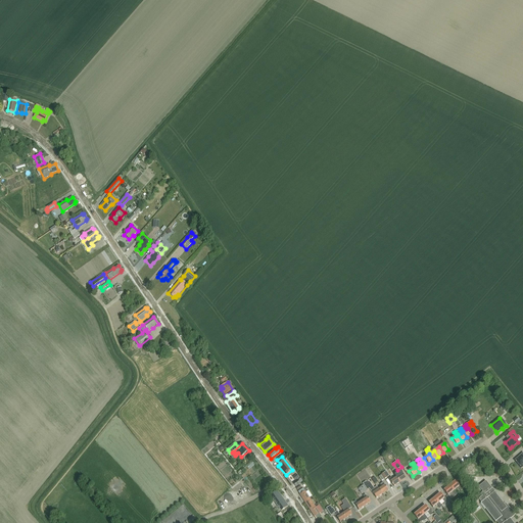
[(406,479),(402,474),(403,474),(400,471),(394,475),(396,478),(399,483),(406,479)]
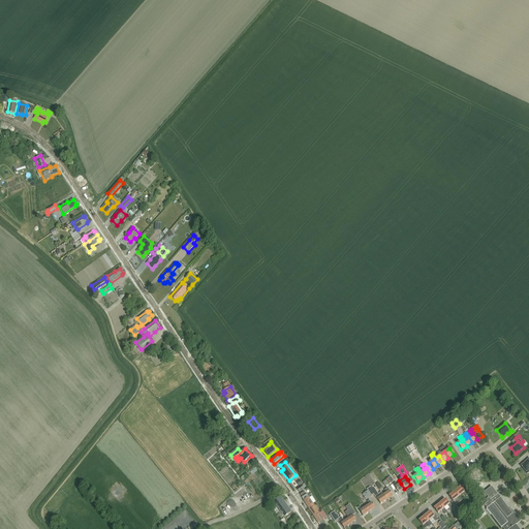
[(404,489),(401,484),(398,486),(396,483),(393,485),(398,493),(404,489)]
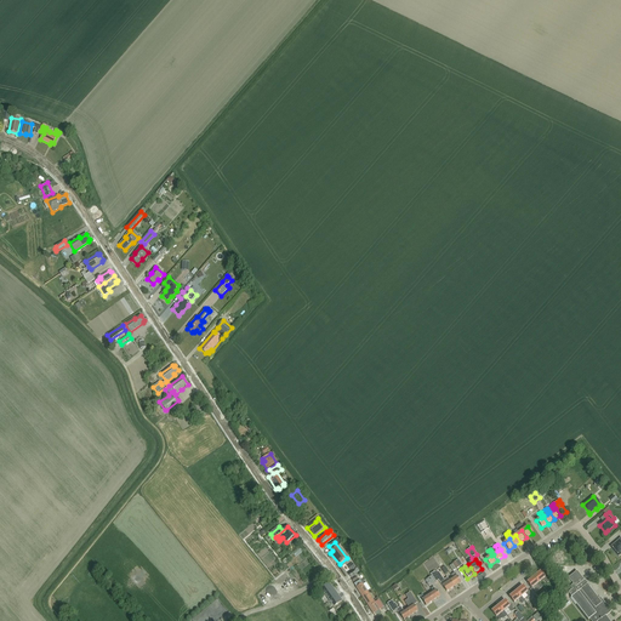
[(541,571),(534,577),(539,584),(540,582),(543,580),(547,584),(550,582),(546,577),(545,577),(541,571)]
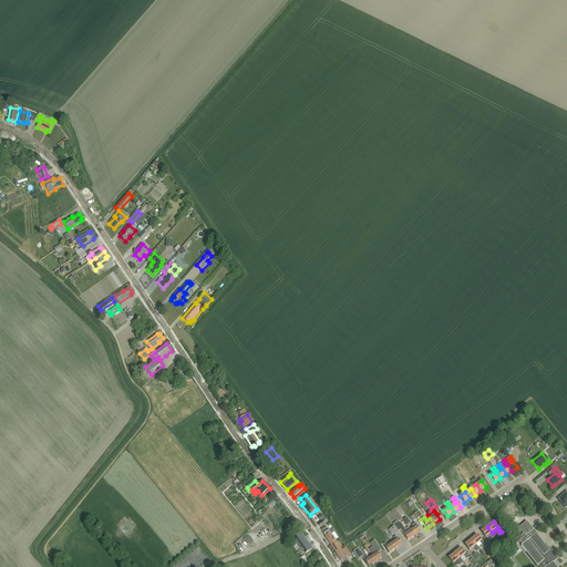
[(548,552),(546,548),(547,547),(546,546),(538,536),(532,528),(527,522),(519,528),(524,534),(521,536),(523,538),(519,542),(522,545),(521,546),(537,566),(538,566),(539,566),(556,566),(553,563),(558,559),(550,549),(548,552)]
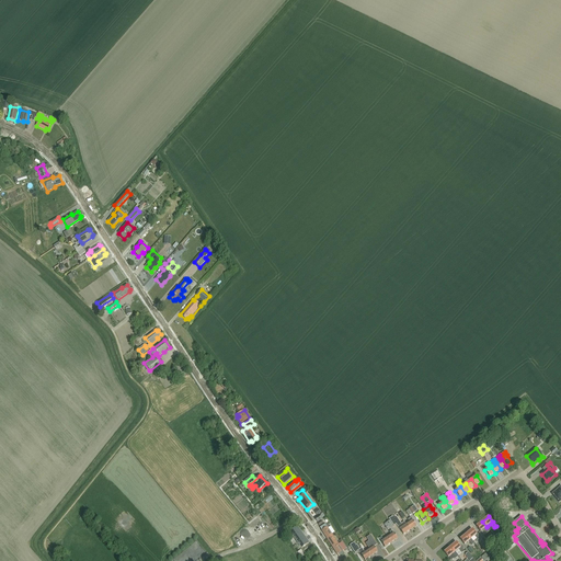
[(416,526),(413,521),(411,517),(408,519),(410,523),(407,525),(404,523),(410,530),(416,526)]
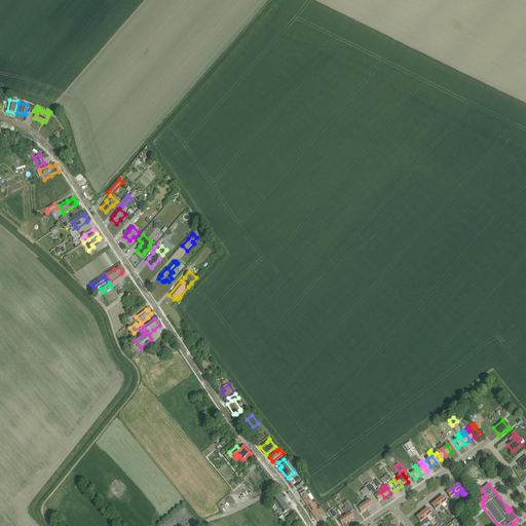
[(364,497),(369,494),(365,489),(360,492),(364,497)]
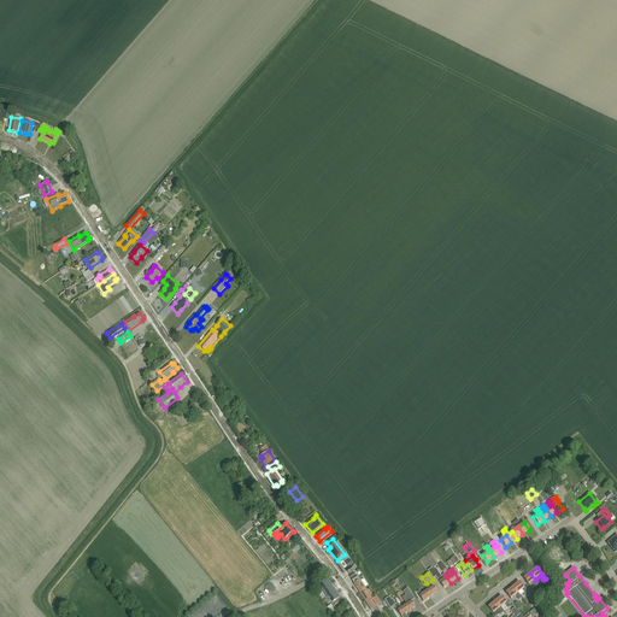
[(530,574),(523,580),(528,585),(533,581),(538,586),(540,583),(536,579),(535,580),(530,574)]
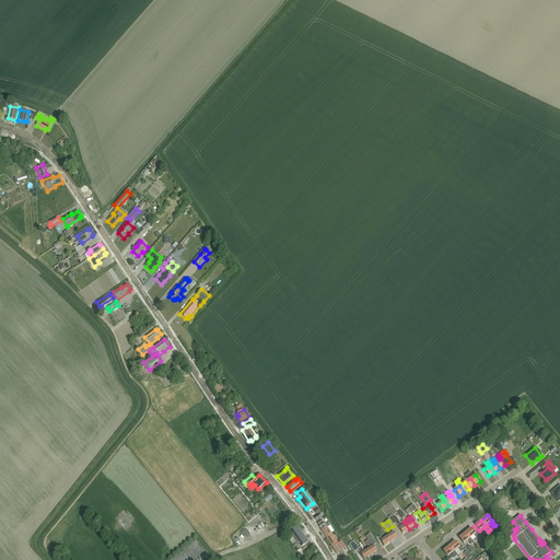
[(403,534),(409,529),(404,522),(397,526),(403,534)]
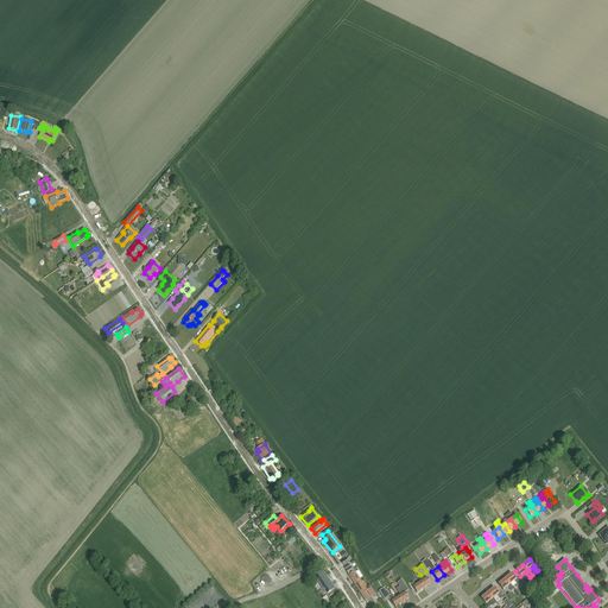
[(323,571),(315,576),(318,582),(327,577),(323,571)]
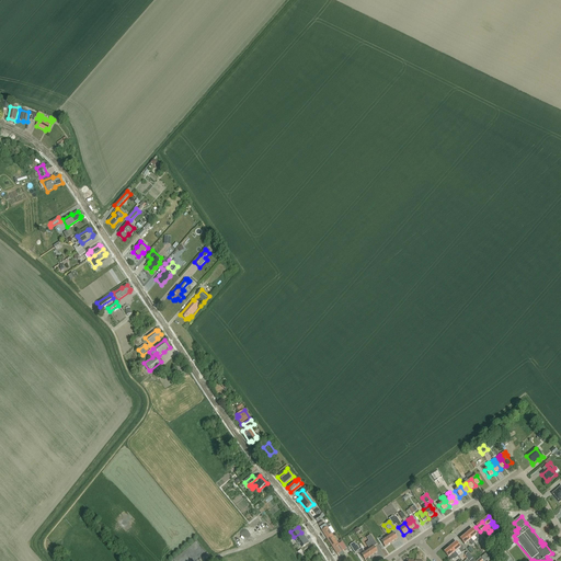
[(327,527),(321,531),(327,539),(332,536),(331,535),(334,533),(331,527),(328,529),(327,527)]
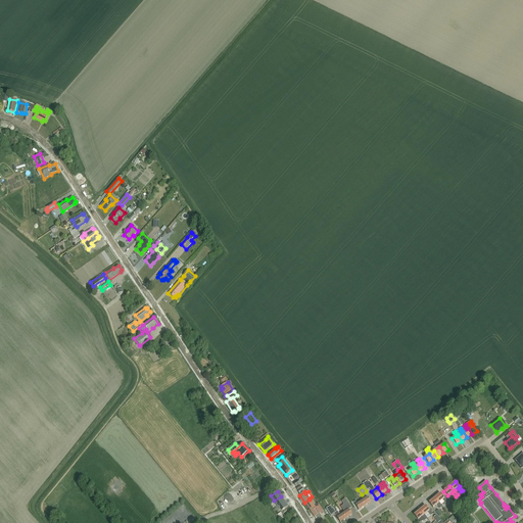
[(440,493),(435,498),(439,504),(439,503),(442,501),(445,504),(448,503),(444,498),(440,493)]
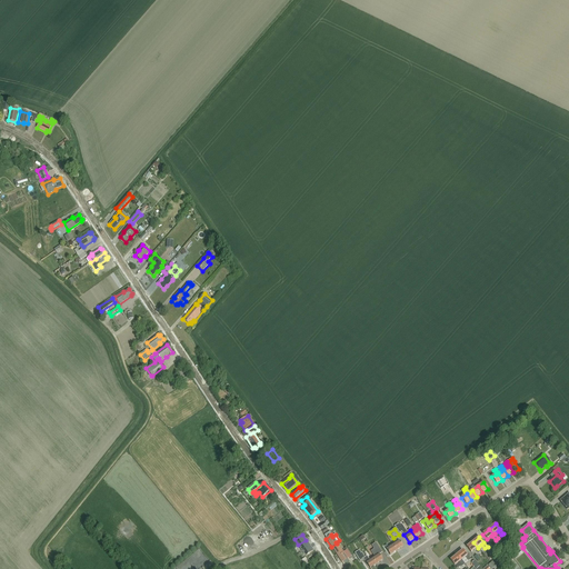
[(397,543),(393,546),(397,551),(403,547),(400,541),(399,541),(397,538),(395,540),(397,543)]
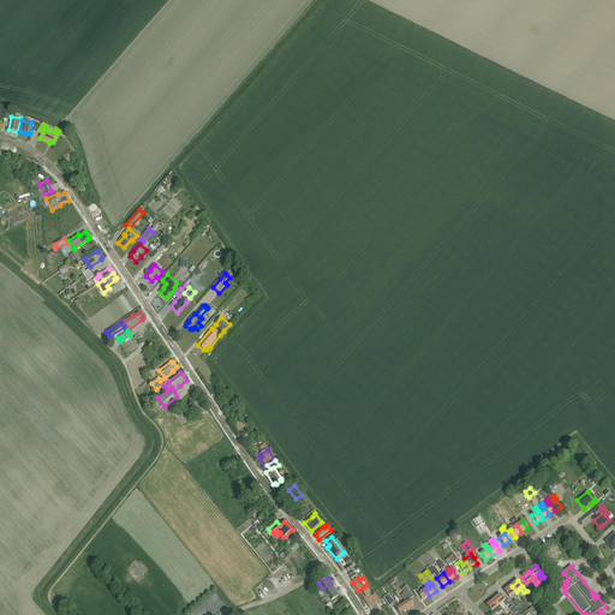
[(330,584),(322,589),(327,595),(335,590),(330,584)]
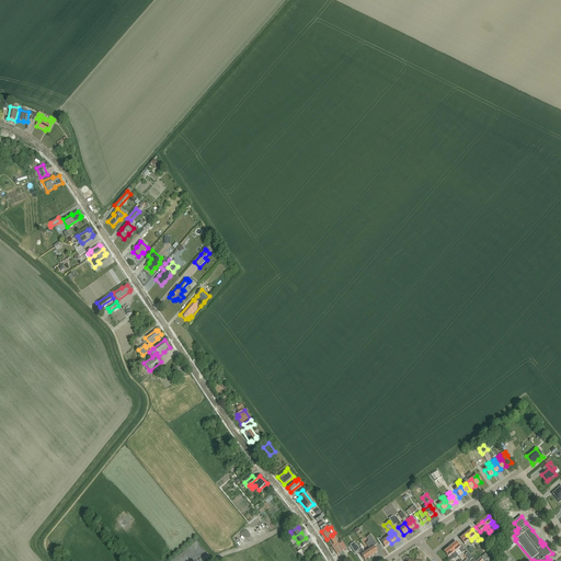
[(467,535),(460,539),(465,545),(469,541),(472,546),(474,544),(471,539),(471,540),(467,535)]
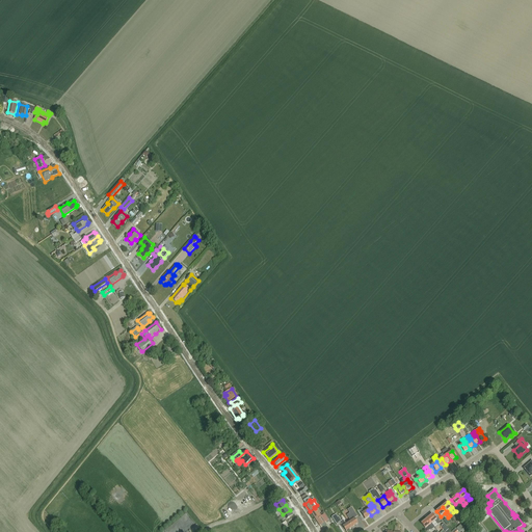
[(477,516),(486,509),(485,507),(475,514),(477,516)]
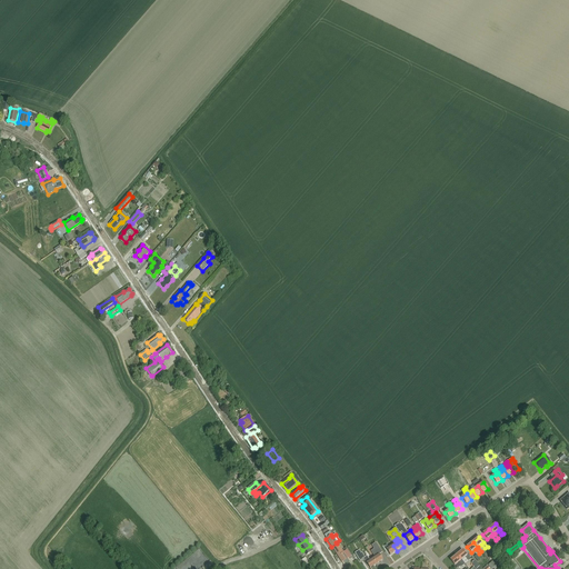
[(337,543),(331,547),(337,555),(342,551),(337,543)]
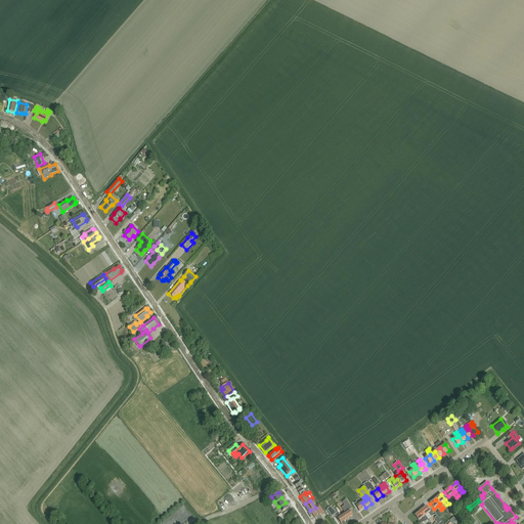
[(347,500),(344,503),(346,506),(343,508),(346,514),(343,515),(347,520),(353,516),(349,511),(352,510),(347,500)]
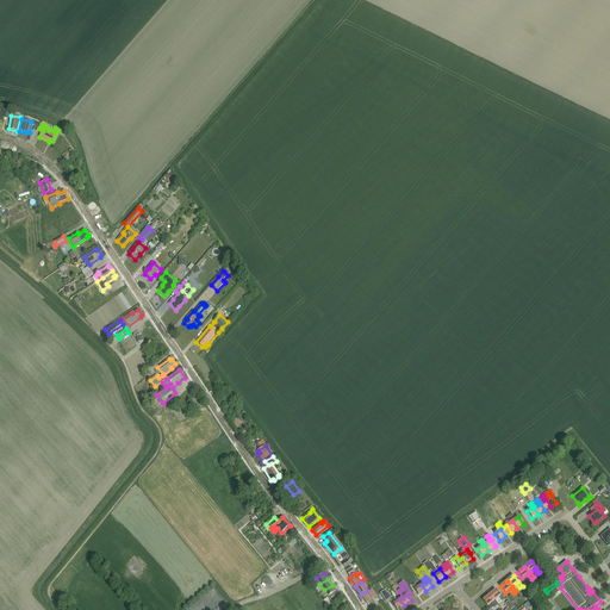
[(415,584),(412,586),(418,596),(425,591),(422,585),(417,587),(415,584)]
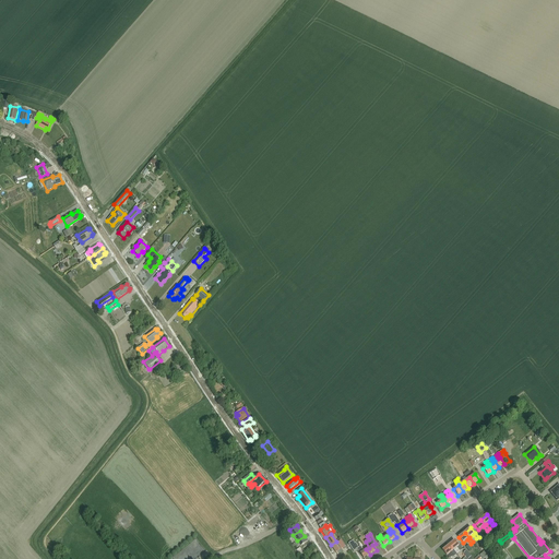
[(305,536),(297,540),(300,546),(308,542),(305,536)]
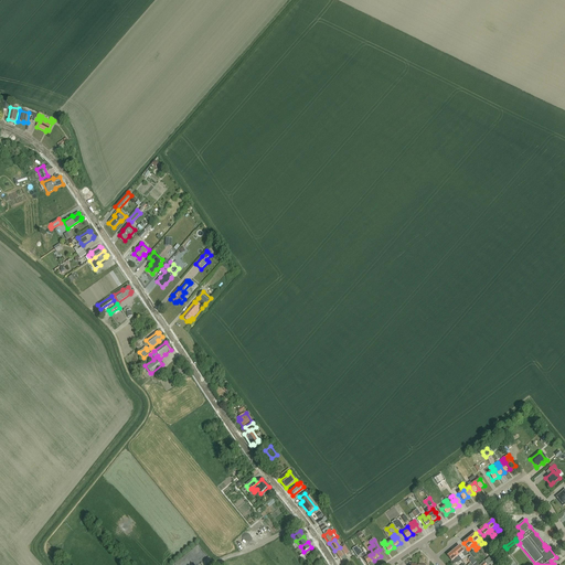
[(340,547),(334,551),(340,558),(345,555),(349,553),(344,546),(341,548),(340,547)]
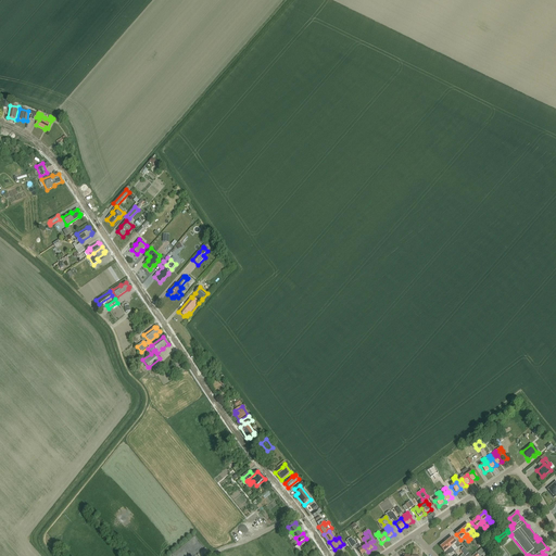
[(368,552),(364,546),(362,548),(358,543),(357,545),(354,540),(353,541),(351,538),(348,541),(352,548),(355,546),(362,555),(368,552)]
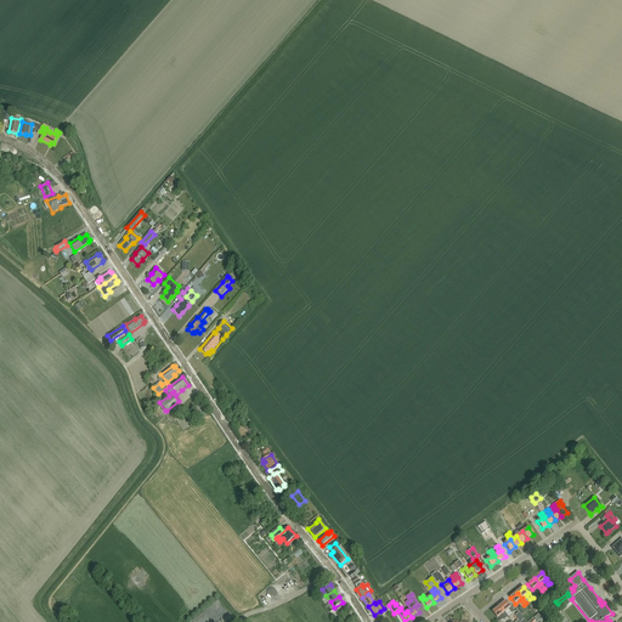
[(505,601),(499,608),(504,614),(504,612),(509,610),(513,614),(515,611),(512,608),(510,608),(505,601)]
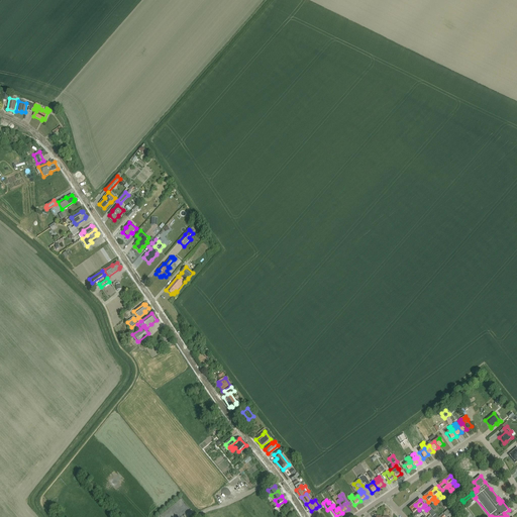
[(415,505),(409,509),(413,514),(415,516),(420,515),(422,513),(419,509),(419,510),(415,505)]
